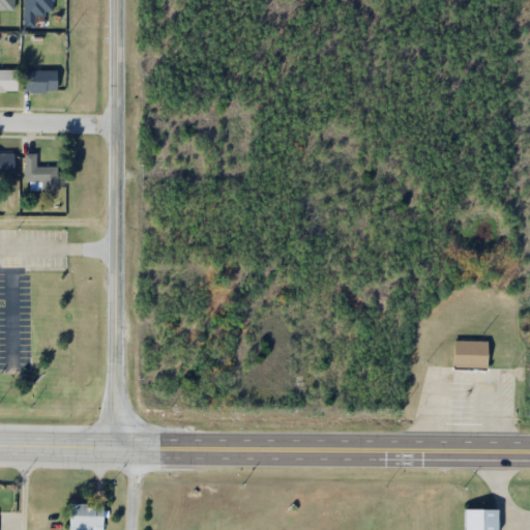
[(0,90),(16,90),(16,69),(0,69),(0,90)]
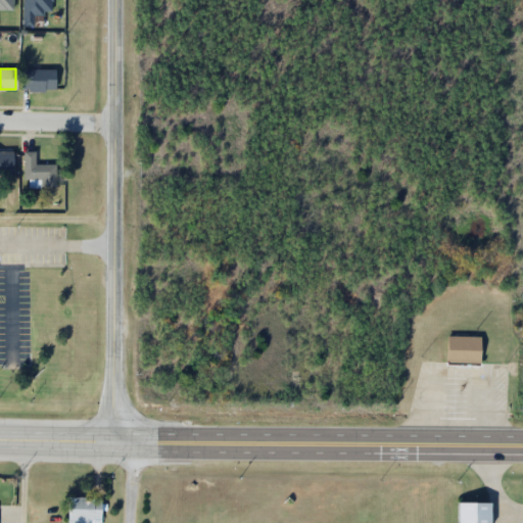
[(54,68),(21,68),(21,90),(54,90),(54,68)]
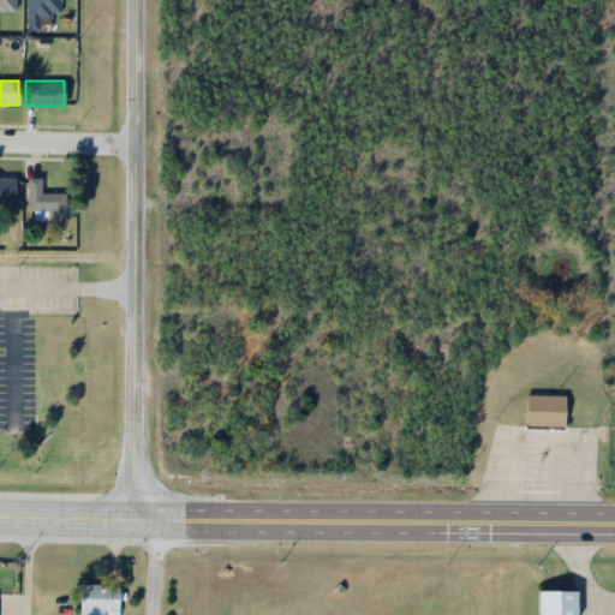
[(15,178),(0,178),(0,204),(15,204),(15,178)]
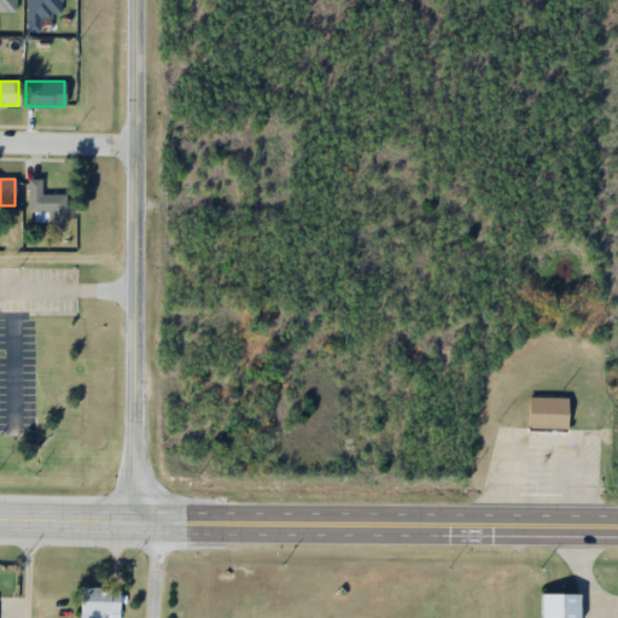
[(41,193),(41,179),(28,179),(28,220),(65,220),(65,193),(41,193)]
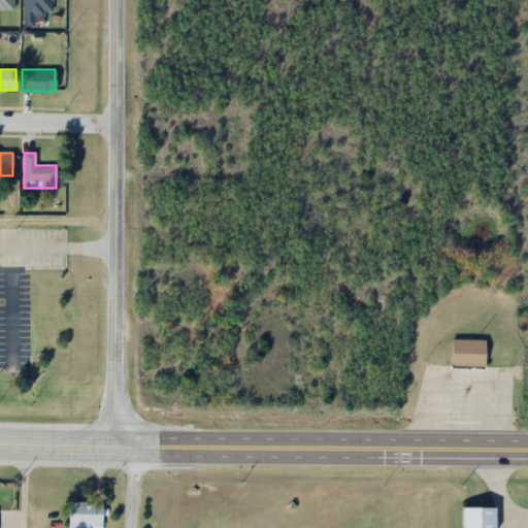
[(485,339),(451,339),(451,366),(485,366),(485,339)]
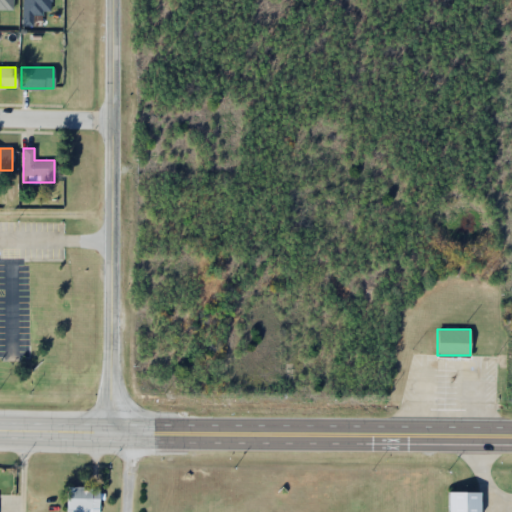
[(66,479),(66,511),(103,511),(103,479),(66,479)]
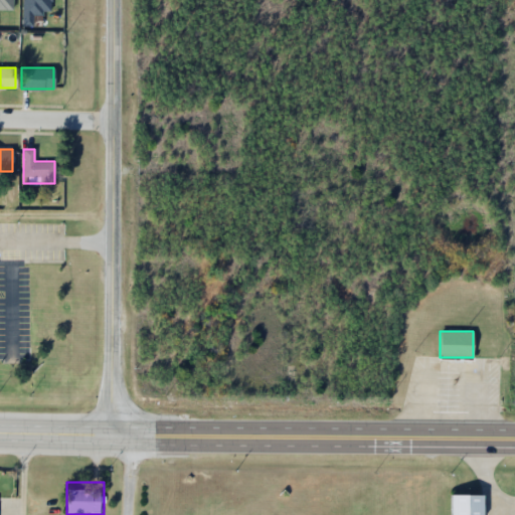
[(451,495),(450,514),(482,514),(483,496),(451,495)]
